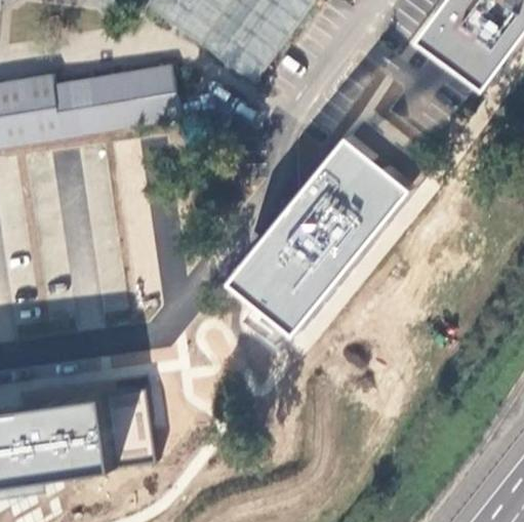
[(0,6),(1,6),(2,0),(96,0),(105,10),(116,11),(131,0),(0,0),(0,6)]
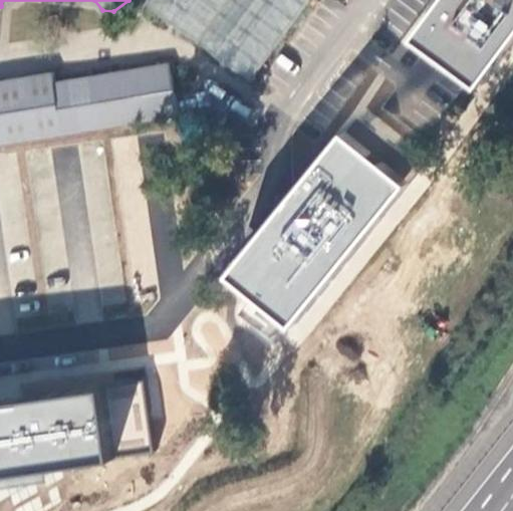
[(148,0),(147,1),(252,78),(309,0),(148,0)]
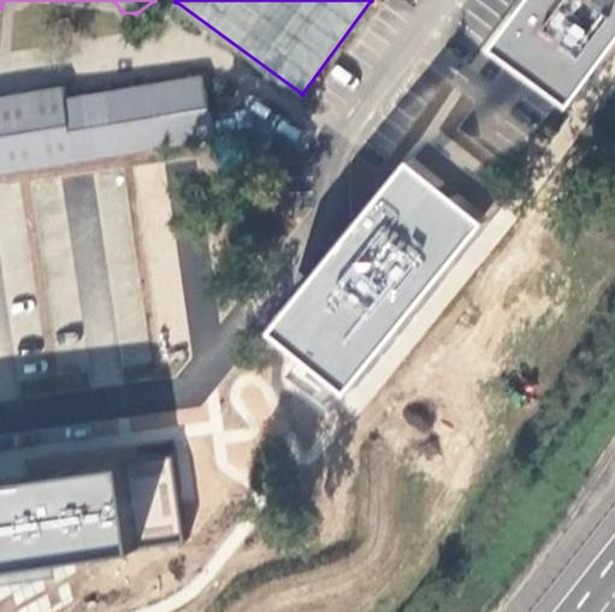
[(527,0),(495,45),(574,101),(614,43),(614,0),(527,0)]
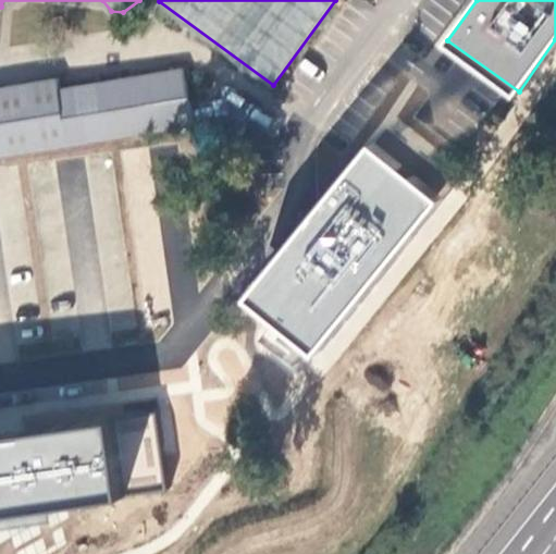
[(0,156),(93,142),(162,131),(194,124),(184,66),(59,87),(58,76),(0,86),(0,156)]
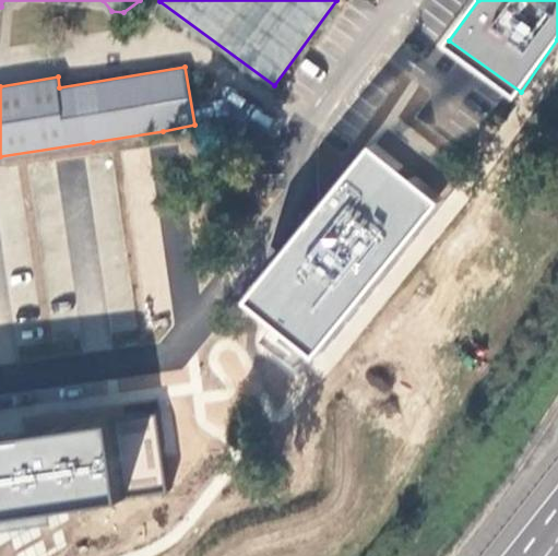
[(363,146),(236,307),(309,361),(430,198),(363,146)]
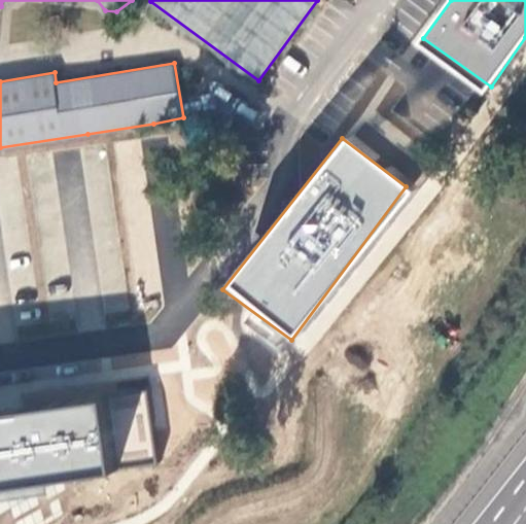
[(308,354),(397,231),(383,220),(293,344),(308,354)]
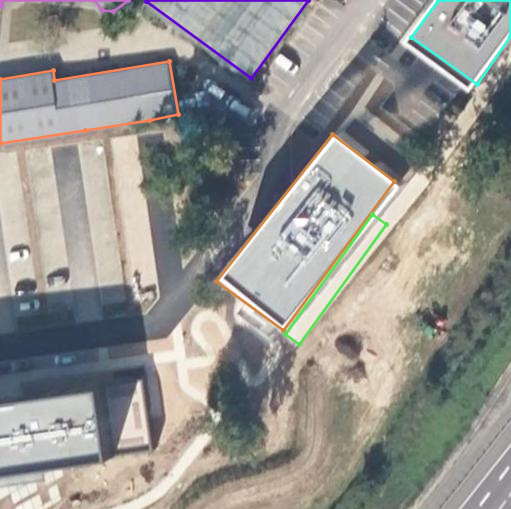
[(0,477),(151,457),(140,381),(0,401),(0,477)]
